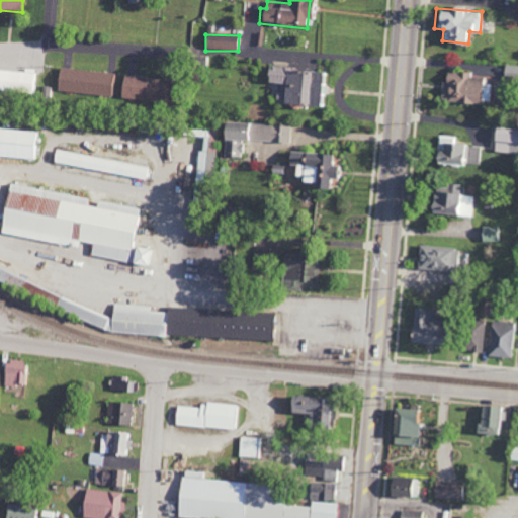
[(517,66),(505,64),(503,78),(517,80),(517,66)]
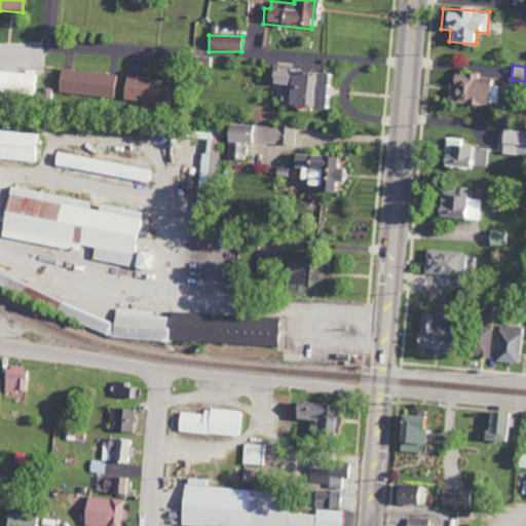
[(330,107),(332,71),(270,68),(269,83),(282,83),(280,104),(330,107)]
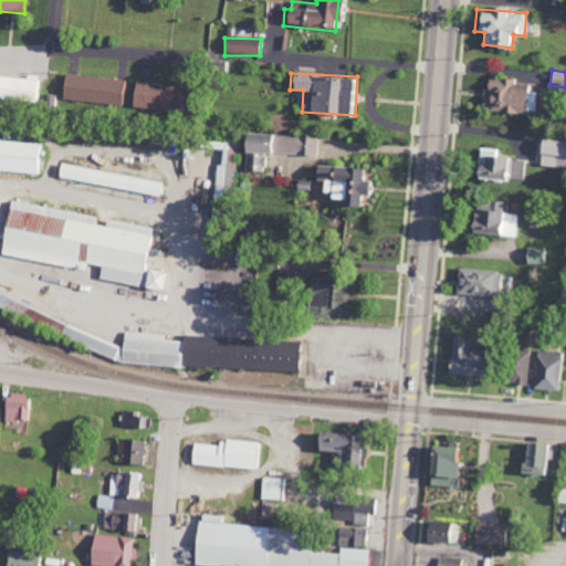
[(126,82),(64,74),(61,101),(123,108),(126,82)]
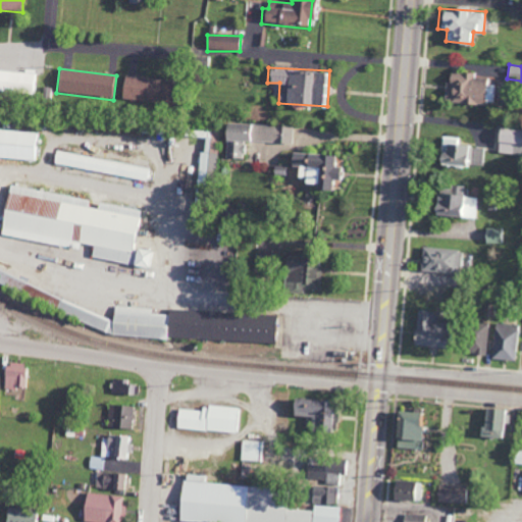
[(492,104),(493,75),(447,73),(445,102),(492,104)]
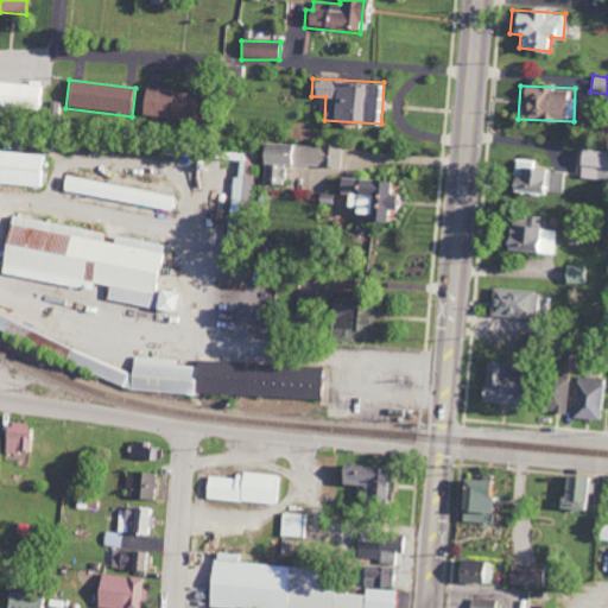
[(141,118),(195,120),(196,92),(143,89),(141,118)]
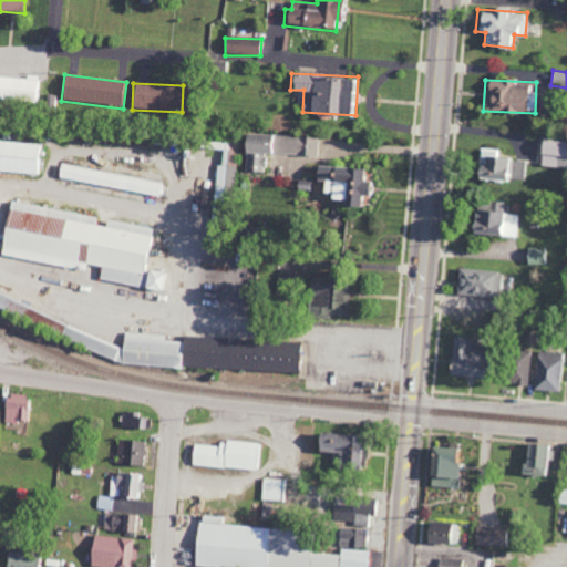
[(319,138),(239,132),(238,142),(207,140),(206,150),(219,151),(216,195),(234,196),(237,152),(246,153),(245,171),(264,172),(265,153),(318,156),(319,138)]
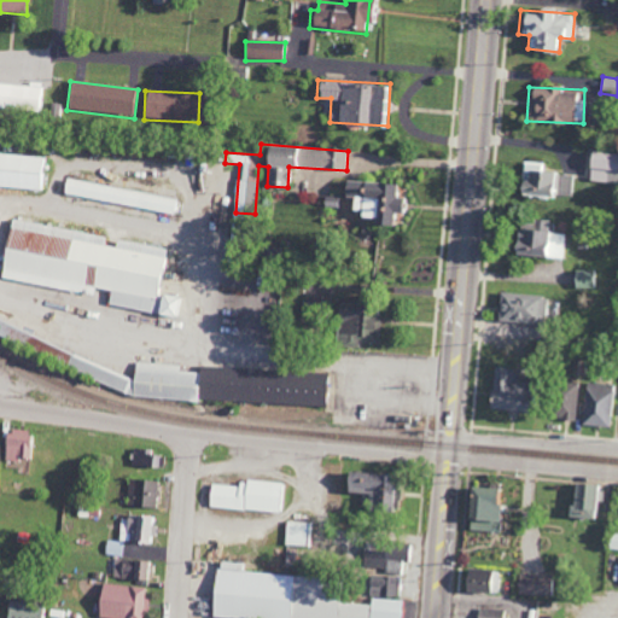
[(112,157),(163,158),(163,147),(112,145),(112,157)]
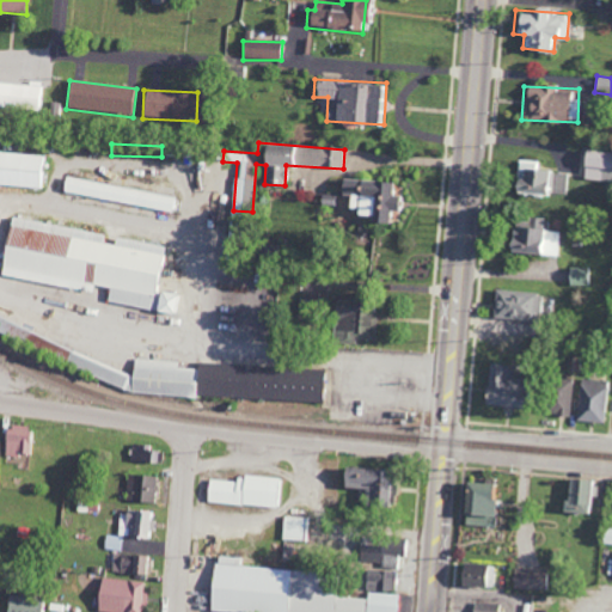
[(611,151),(580,151),(580,179),(611,181),(611,151)]
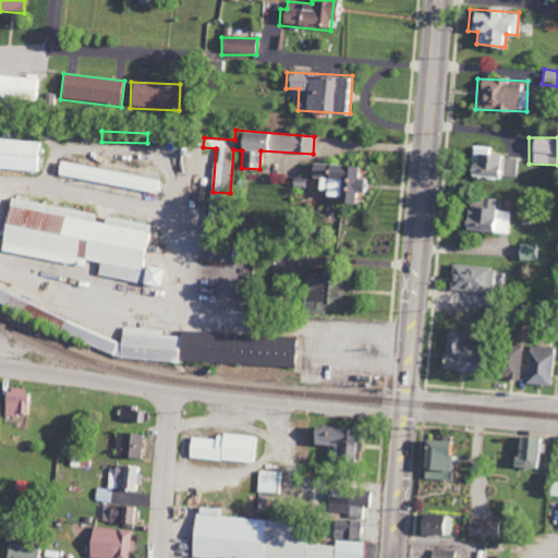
[(43,143),(0,140),(0,168),(40,171),(43,143)]
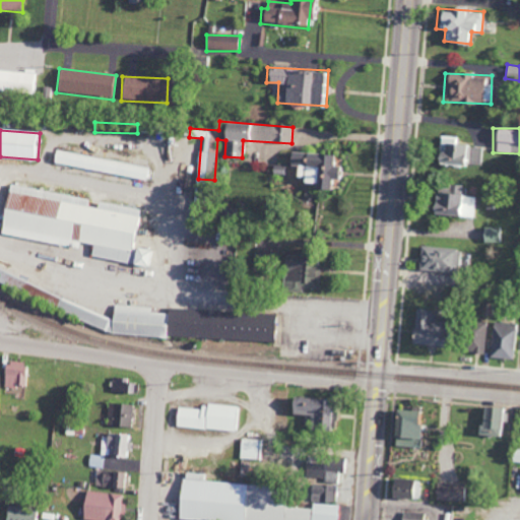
[(479,166),(480,145),(442,143),(441,150),(431,150),(431,163),(479,166)]
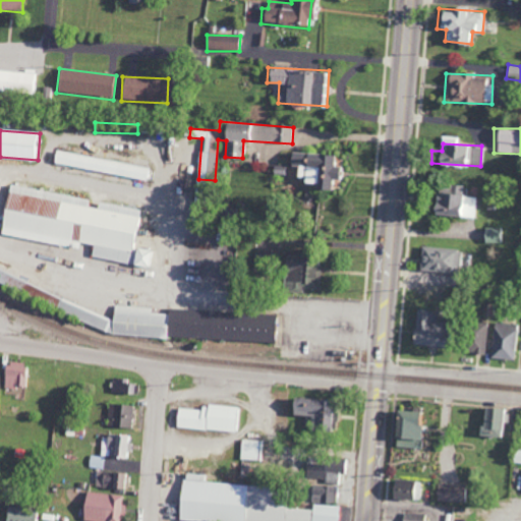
[(52,163),(150,181),(153,169),(55,150),(52,163)]
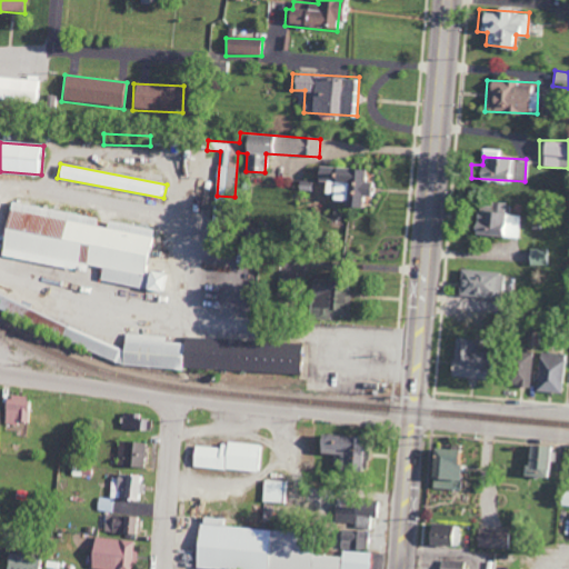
[(361,169),(330,166),(330,168),(315,166),(313,180),(322,180),(320,196),(341,198),(340,206),(357,207),(358,196),(367,196),(368,181),(361,181),(361,169)]
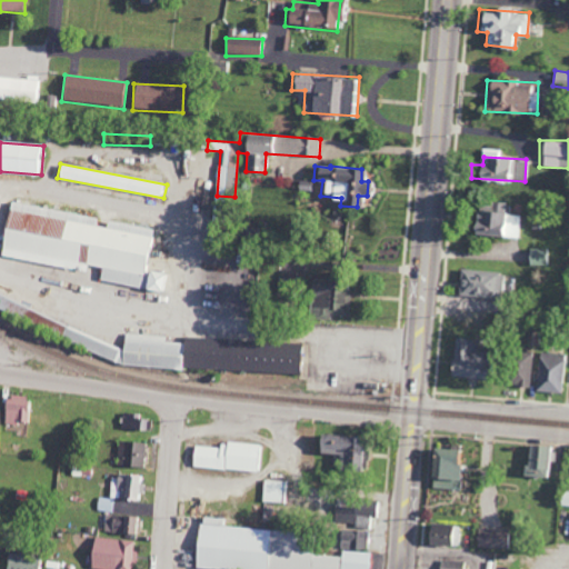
[(0,251),(0,256),(85,270),(86,265),(101,267),(99,280),(165,292),(168,273),(148,270),(155,229),(106,221),(106,227),(95,226),(96,217),(8,202),(0,251)]
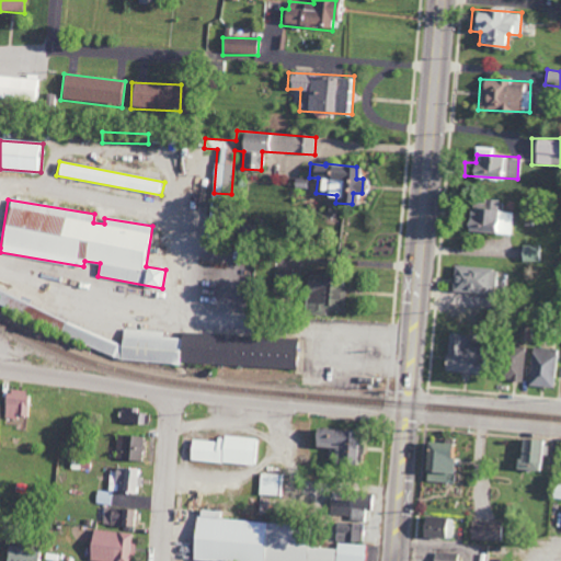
[(513,212),(502,212),(502,199),(483,199),(483,207),(466,206),(465,218),(459,218),(459,231),(512,233),(513,212)]
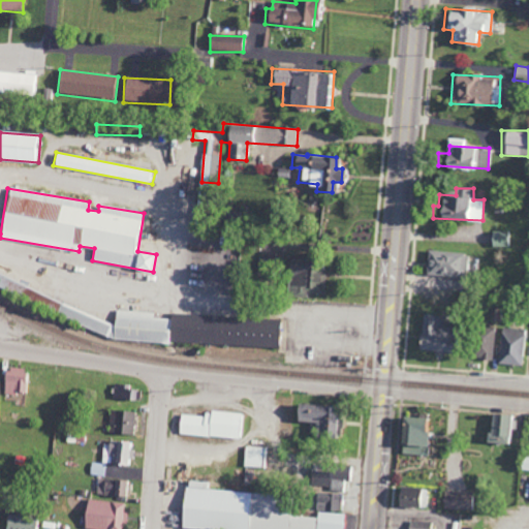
[(511,231),(491,230),(491,246),(511,246),(511,231)]
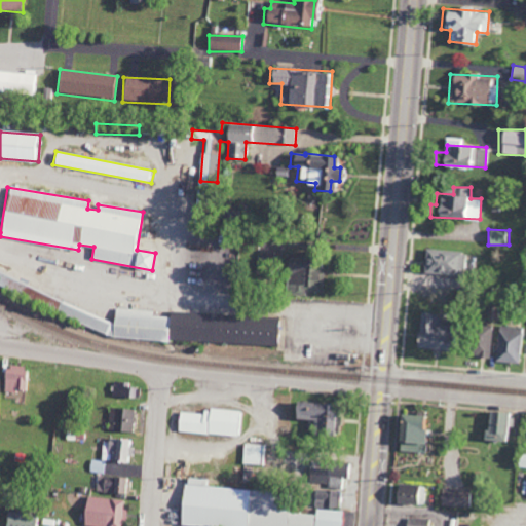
[(422,271),(462,275),(465,253),(424,249),(422,271)]
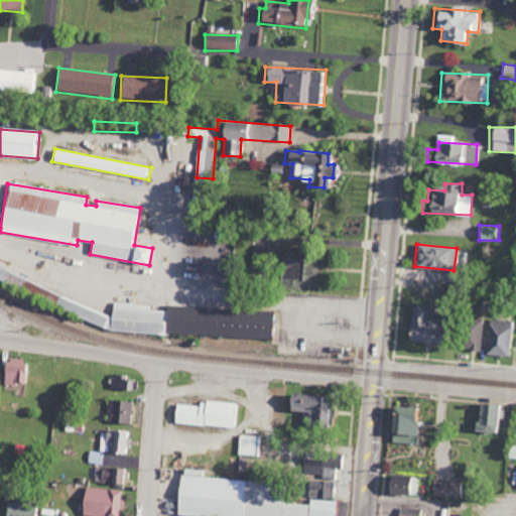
[(317,254),(282,253),(281,289),(298,289),(299,286),(317,286),(317,254)]
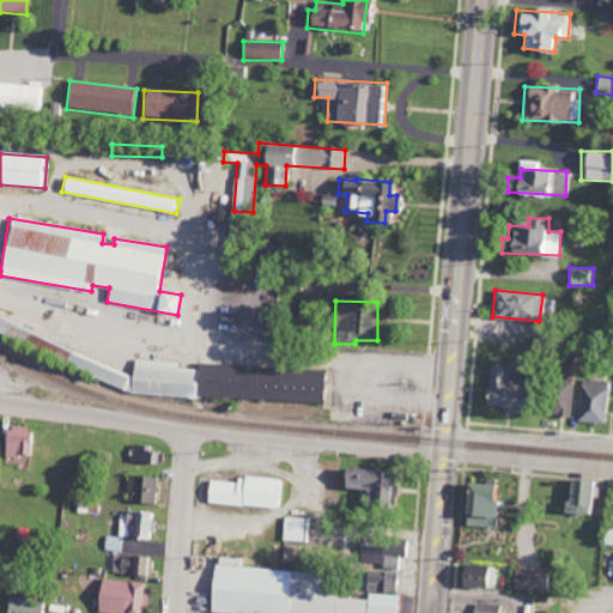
[(0,329),(150,395),(322,402),(325,370),(279,368),(277,366),(224,365),(223,364),(200,363),(199,369),(177,368),(177,362),(137,359),(131,374),(0,317),(0,329)]
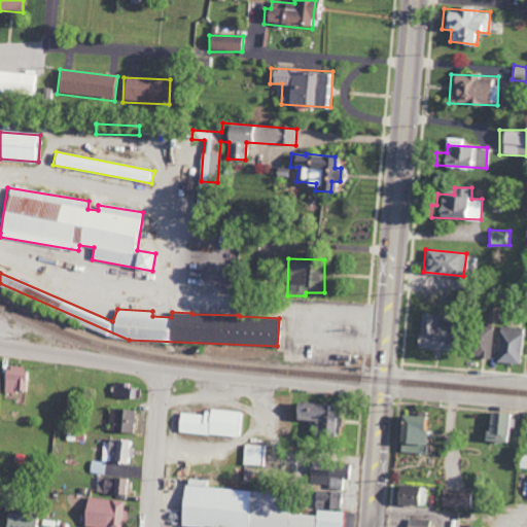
[(442,350),(443,315),(418,314),(417,349),(442,350)]
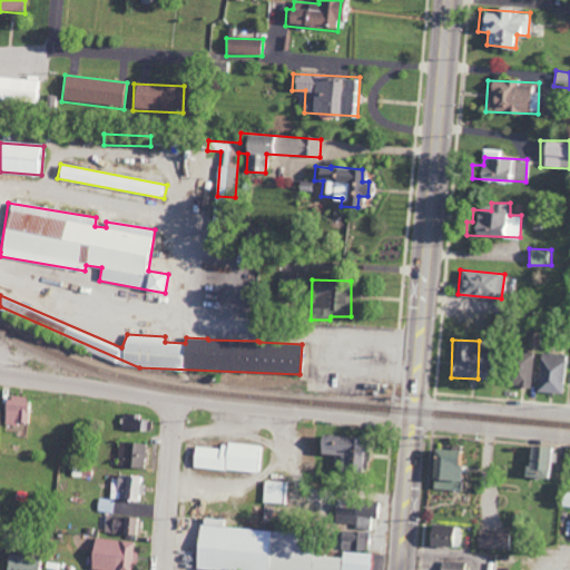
[(509,386),(531,386),(532,353),(510,352),(509,386)]
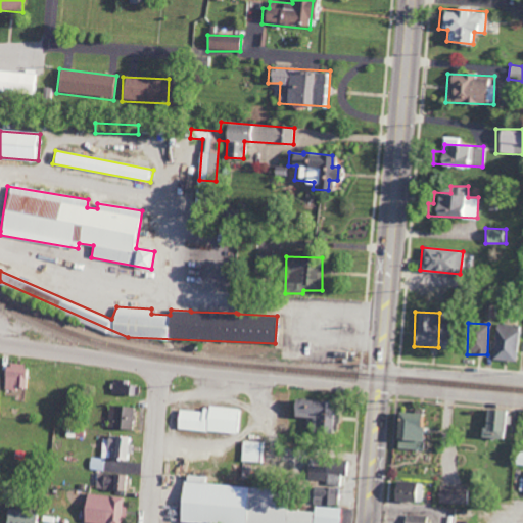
[(515,362),(519,326),(495,324),(491,359),(515,362)]
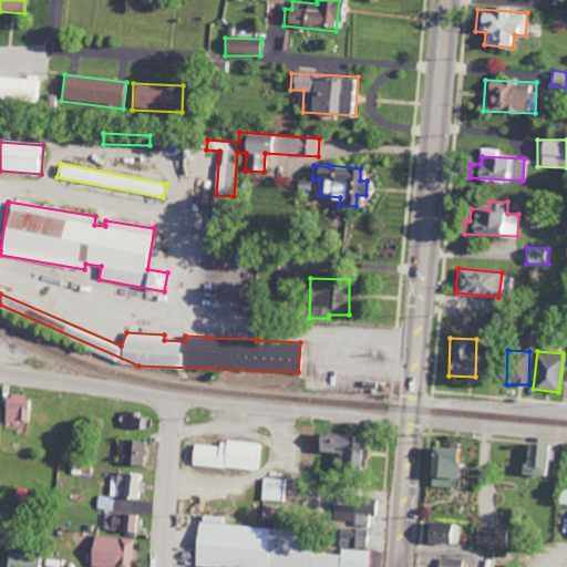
[(24,423),(29,395),(8,393),(4,421),(24,423)]
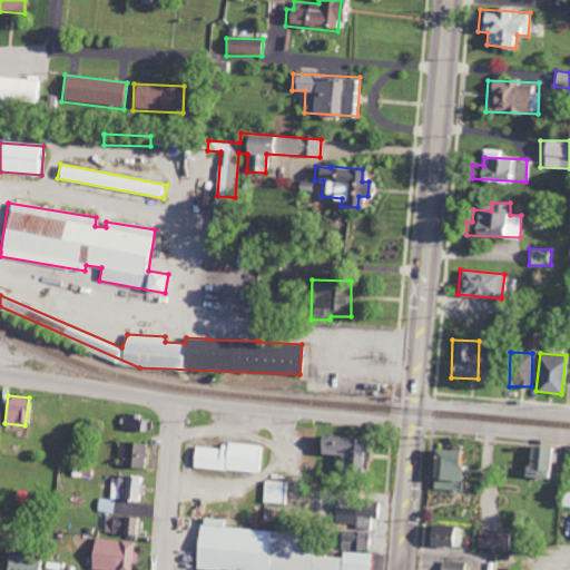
[(151,431),(151,421),(141,420),(141,414),(123,414),(123,430),(151,431)]
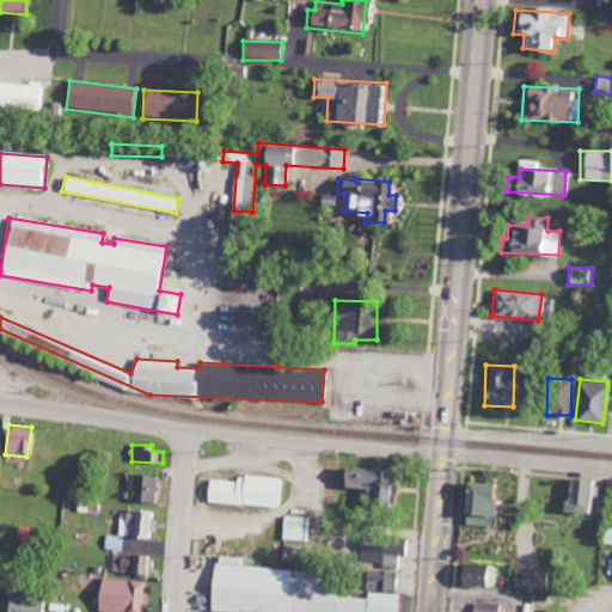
[(338,487),(362,488),(361,501),(384,502),(386,469),(340,467),(338,487)]
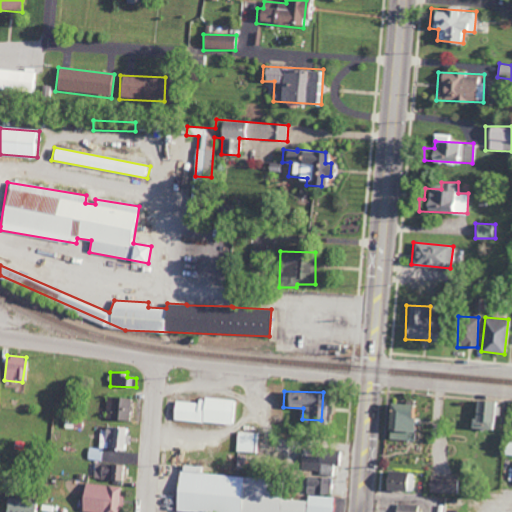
[(130,420),(130,398),(106,397),(106,419),(130,420)]
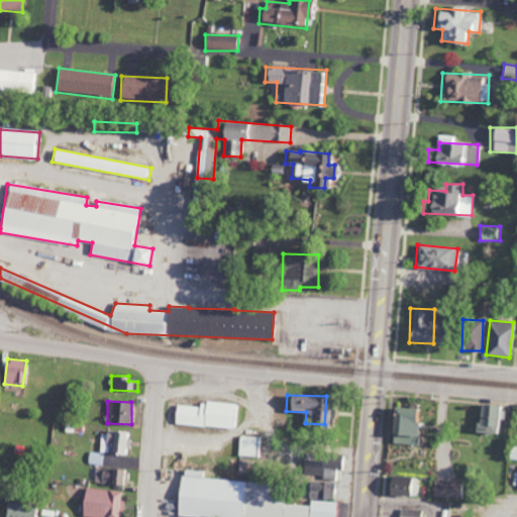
[(237,428),(239,406),(176,402),(174,424),(237,428)]
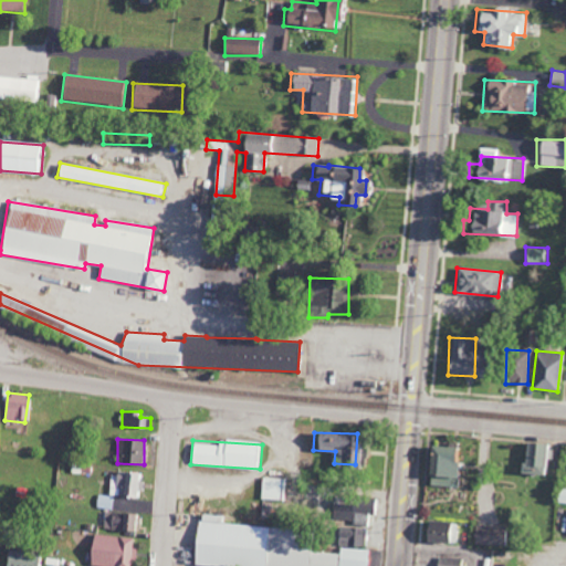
[(543,458),(551,459),(552,444),(522,443),(521,473),(542,474),(543,458)]
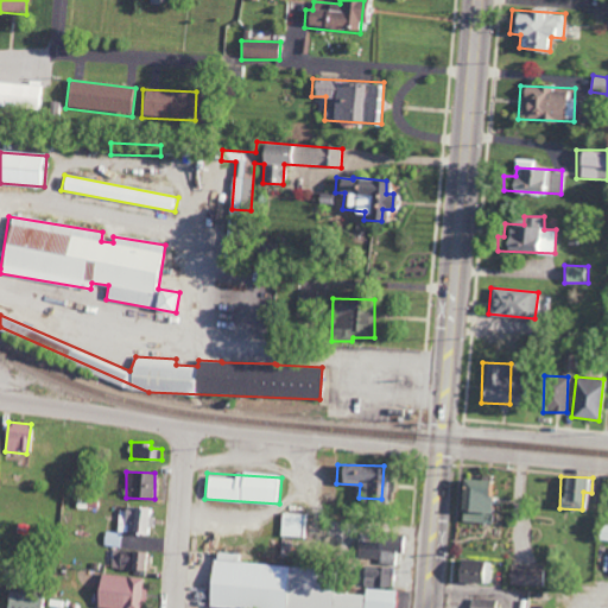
[(494,481),(462,480),(461,521),(488,523),(488,494),(494,494),(494,481)]
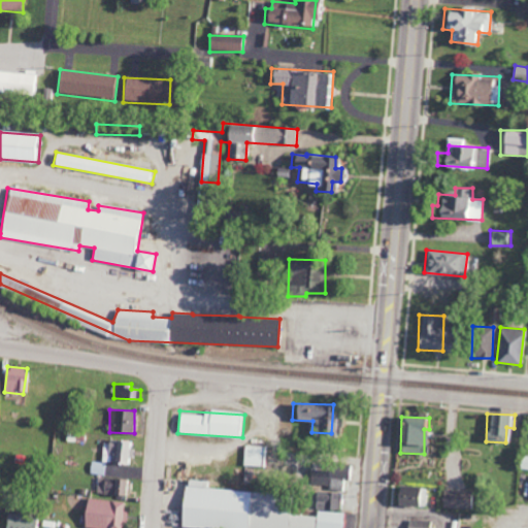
[(104,440),(103,462),(133,463),(134,441),(104,440)]
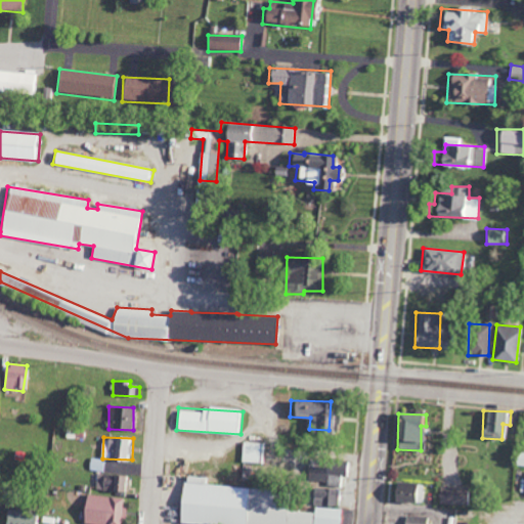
[(263,463),(264,443),(243,442),(242,463),(263,463)]
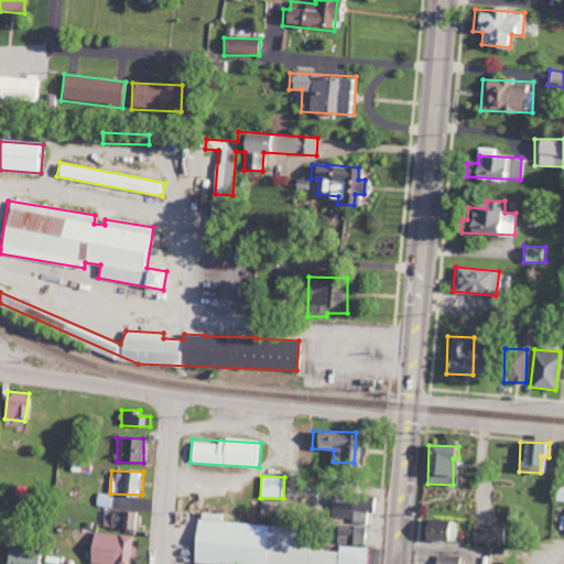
[(115,495),(98,494),(97,506),(114,508),(115,495)]
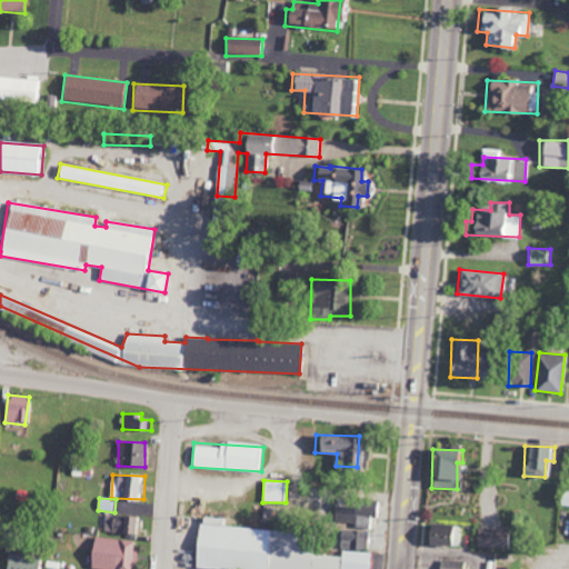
[(335,522),(357,522),(357,528),(370,529),(371,517),(375,517),(376,503),(336,501),(335,522)]
